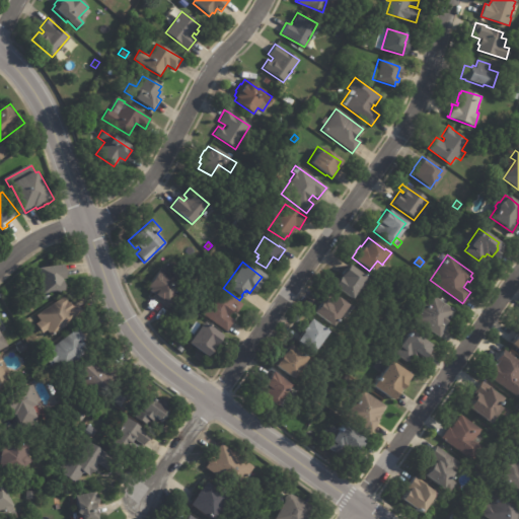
[(330,285),(337,276),(339,277),(339,275),(338,275),(346,264),(365,278),(350,299),(330,285)]
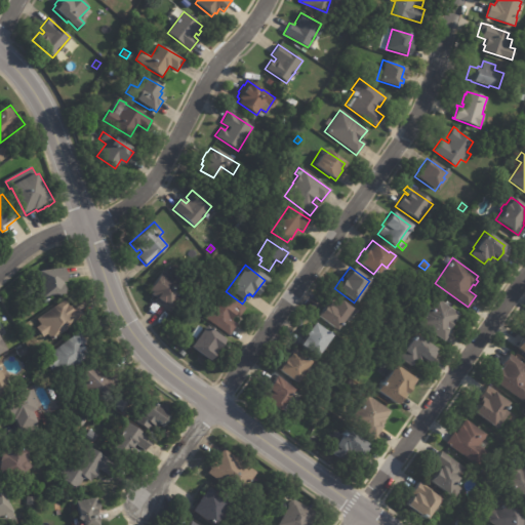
[(72,280),(72,281),(69,282),(69,285),(70,285),(71,293),(67,293),(67,295),(65,295),(47,296),(46,282),(43,282),(42,271),(71,269),(72,280)]
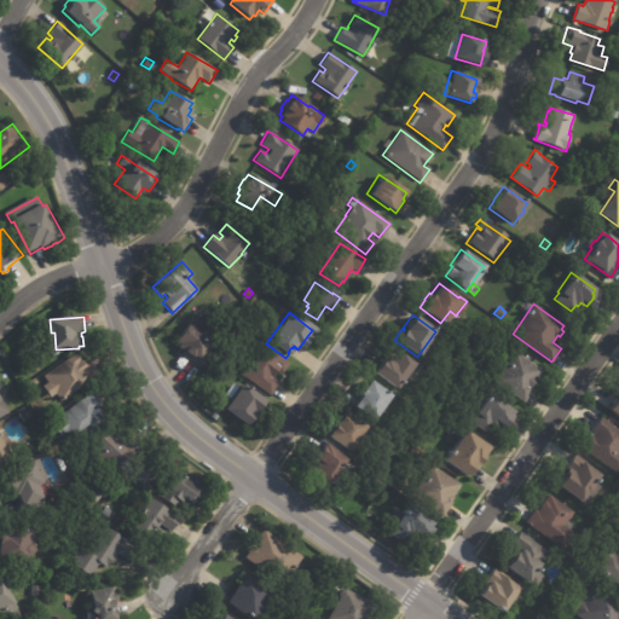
[(198,369),(192,364),(192,365),(179,354),(180,353),(179,352),(180,351),(175,347),(177,345),(173,341),(175,335),(180,328),(190,320),(207,334),(202,340),(207,343),(198,354),(206,360),(198,369)]
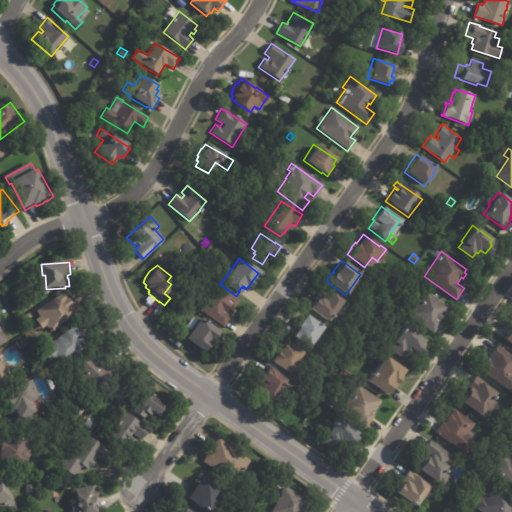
[(224,310),(223,311),(230,317),(222,328),(195,308),(214,282),(239,301),(233,310),(227,306),(224,310)]
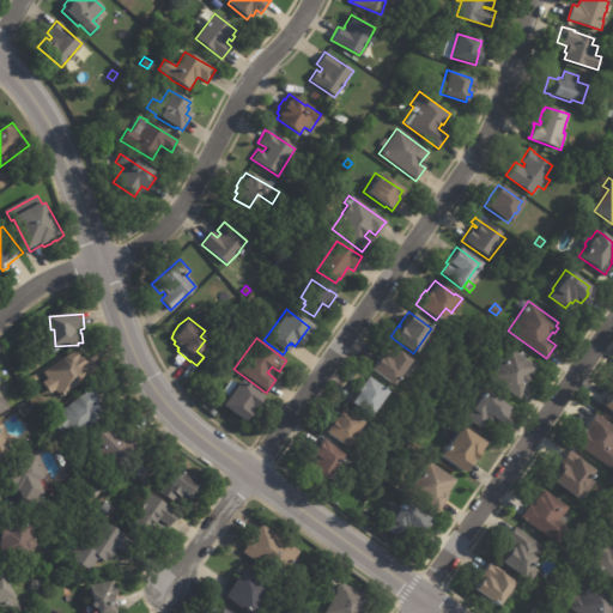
[(410,358),(411,359),(394,384),(371,369),(382,353),(384,356),(392,346),(410,358)]
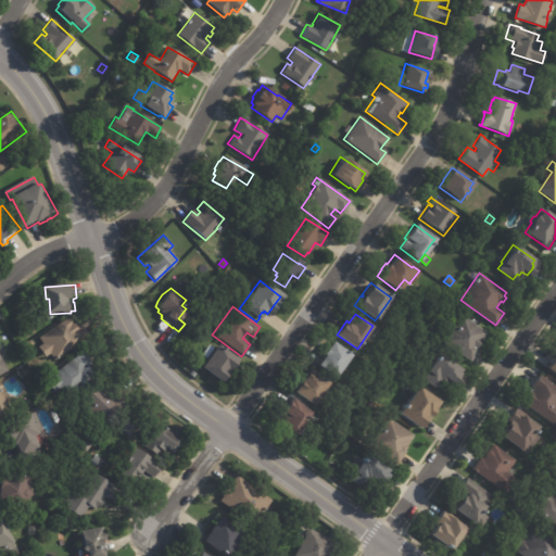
[(80,327),(89,338),(59,358),(43,337),(73,316),(76,321),(74,323),(76,326),(78,324),(80,327)]
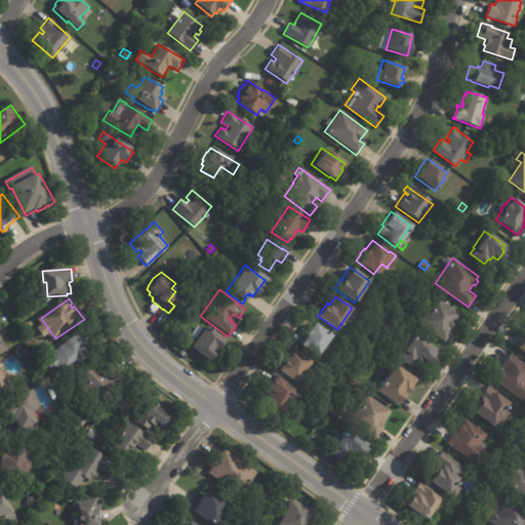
[(452,331),(444,341),(419,324),(437,299),(459,315),(452,325),(453,326),(451,329),(452,331)]
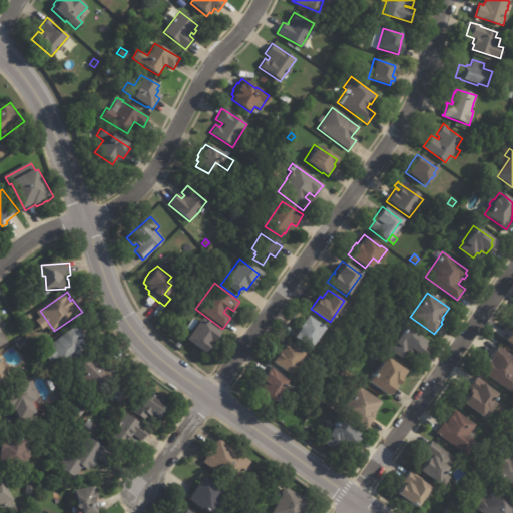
[(319,333),(309,348),(292,336),(299,327),(297,326),(306,314),(320,325),(319,326),(323,329),(319,333)]
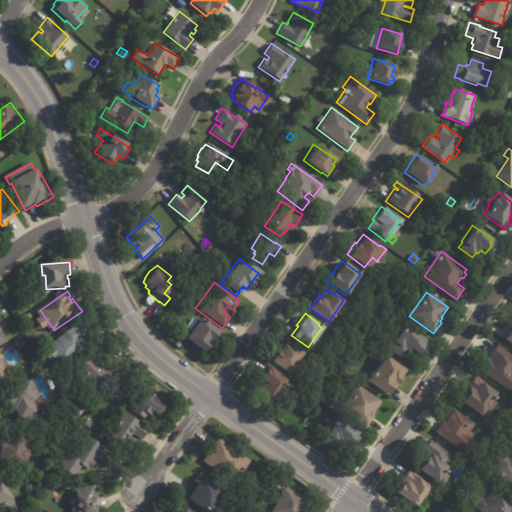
[(215,331),(200,352),(181,338),(188,328),(185,326),(191,317),(195,319),(196,317),(215,330),(215,331)]
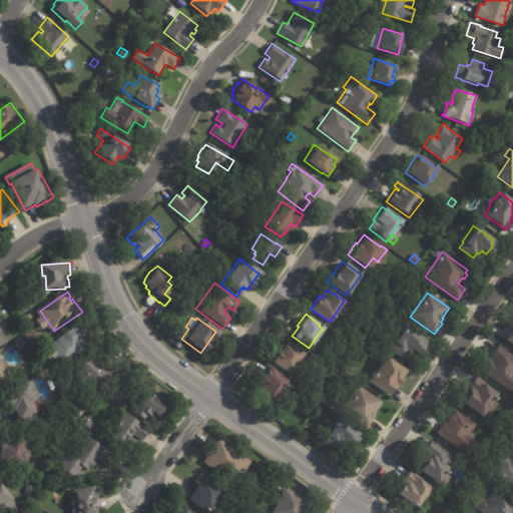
[(512,347),(502,339),(509,328),(508,327),(512,320),(512,347)]
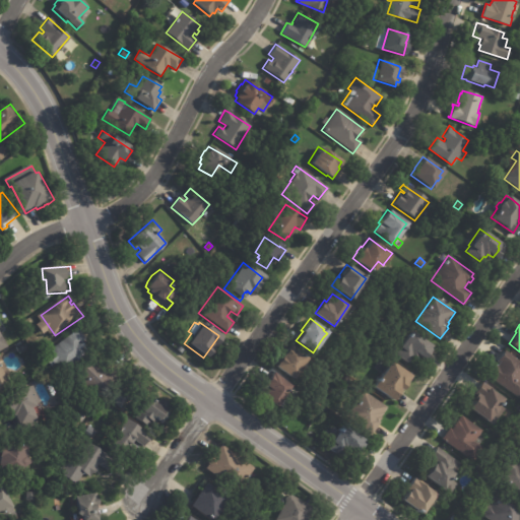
[(89,338),(85,341),(88,345),(86,346),(91,352),(65,372),(58,364),(55,366),(46,354),(81,328),(89,338)]
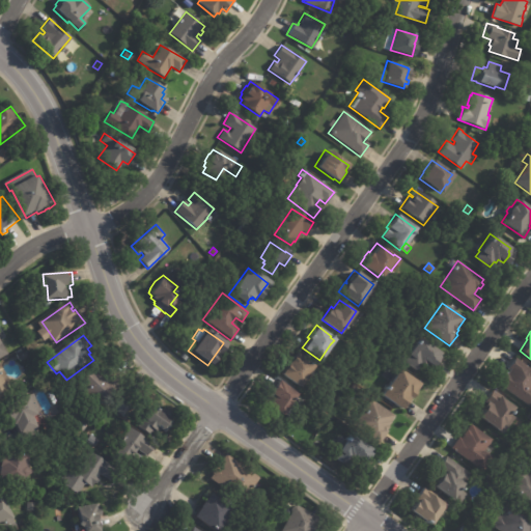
[(0,337),(2,341),(9,356),(0,361),(0,337)]
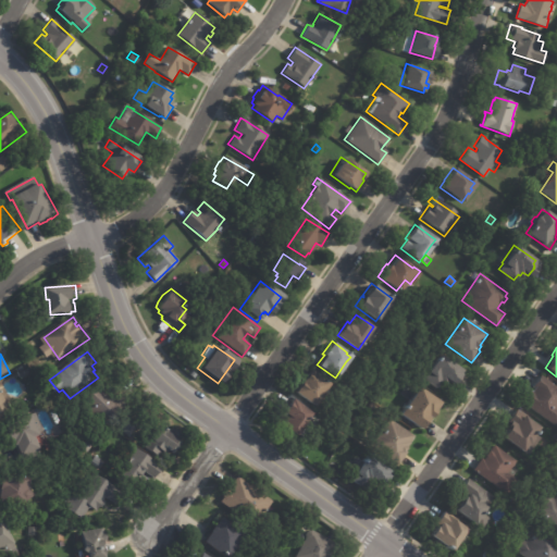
[(463,374),(457,383),(455,382),(453,384),(448,381),(445,384),(442,382),(438,387),(438,388),(437,391),(423,381),(429,374),(426,372),(434,361),(432,361),(435,358),(436,358),(440,355),(460,370),(461,369),(466,372),(463,374)]
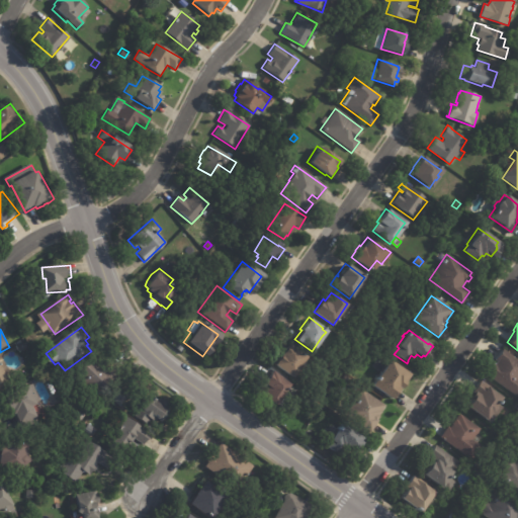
[(20,351),(17,346),(24,342),(27,347),(20,351)]
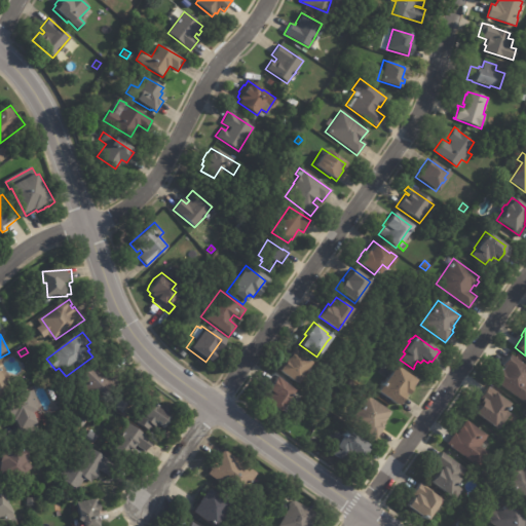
[(277,372),(293,349),(312,363),(296,385),(277,372)]
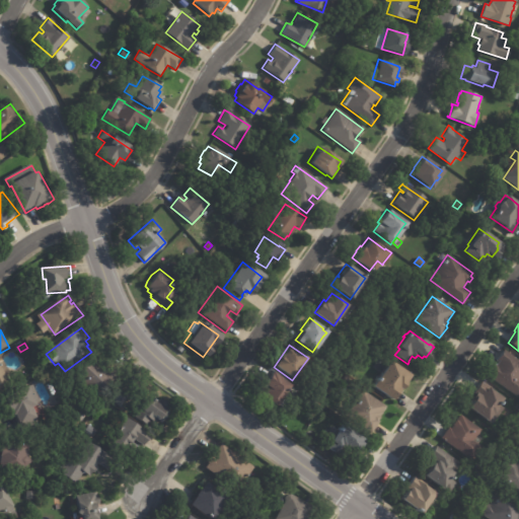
[(504,351),(518,362),(518,396),(518,398),(486,375),(491,368),(490,367),(492,363),(494,365),(497,362),(495,360),(502,350),(504,351)]
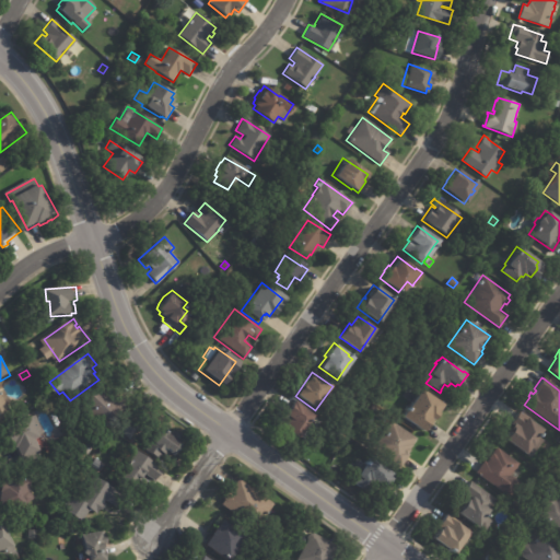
[(121,401),(129,408),(115,427),(88,404),(102,385),(121,401)]
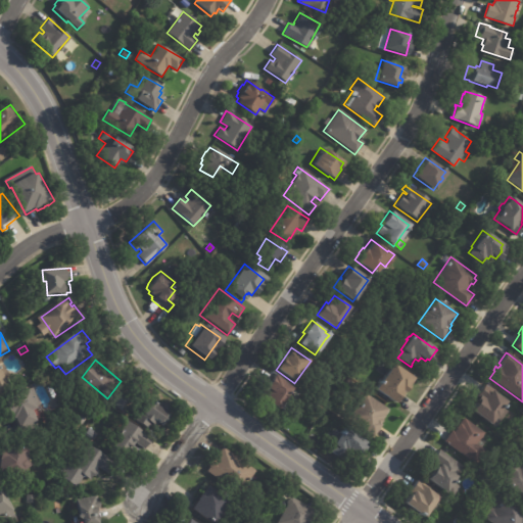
[(407,387),(403,392),(401,392),(393,403),(374,389),(392,364),(413,378),(407,386),(408,386),(407,387)]
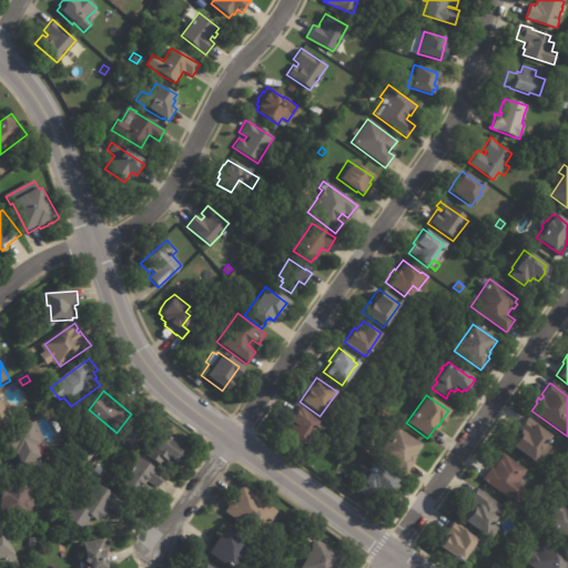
[(0,397),(14,423),(0,429),(0,397)]
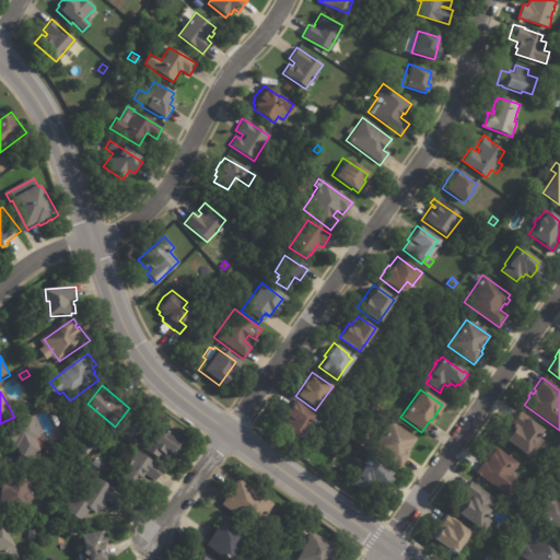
[(283,411),(291,400),(312,415),(296,438),(277,423),(283,415),(282,413),(283,411)]
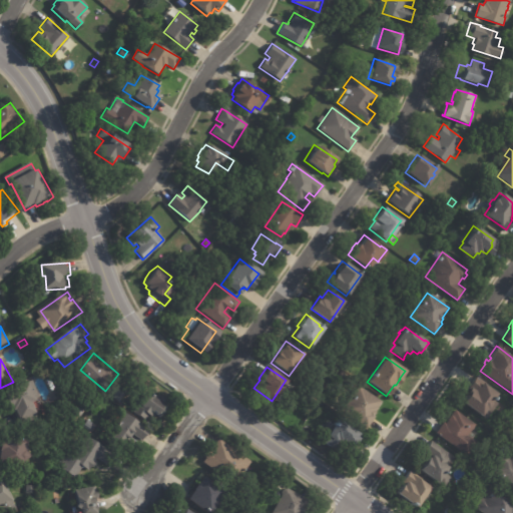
[(491,400),(489,403),(489,405),(486,409),(485,409),(479,416),(460,402),(467,393),(466,391),(469,387),(471,389),(473,387),(470,385),(476,376),(488,385),(486,387),(495,394),(491,400)]
